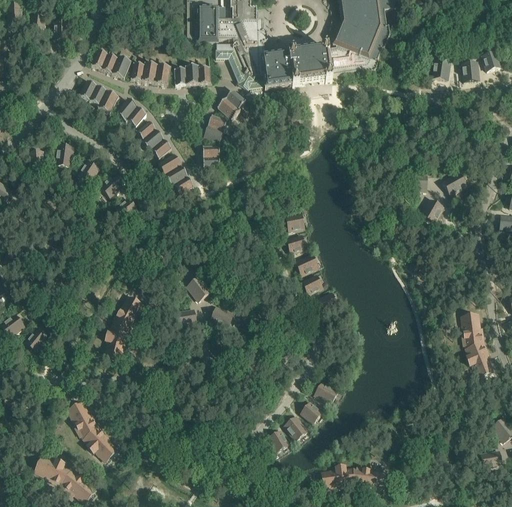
[(262,29),(262,17),(257,17),(257,14),(258,14),(258,8),(256,8),(256,5),(250,5),(250,0),(230,0),(230,17),(219,17),(219,4),(196,5),(197,40),(219,40),(219,37),(233,37),(233,40),(234,42),(216,42),(216,48),(215,48),(215,57),(228,57),(238,81),(237,83),(248,89),(249,87),(264,85),(264,88),(292,83),(292,85),(299,84),(299,82),(313,80),(325,79),(325,80),(332,79),(331,73),(362,69),(362,71),(375,69),(378,60),(377,59),(382,46),(384,47),(390,32),(389,24),(387,24),(384,8),(393,6),(392,0),(341,0),(343,21),(335,42),(337,42),(335,46),(309,49),(268,55),(262,40),(268,38),(267,33),(266,29),(262,29)]
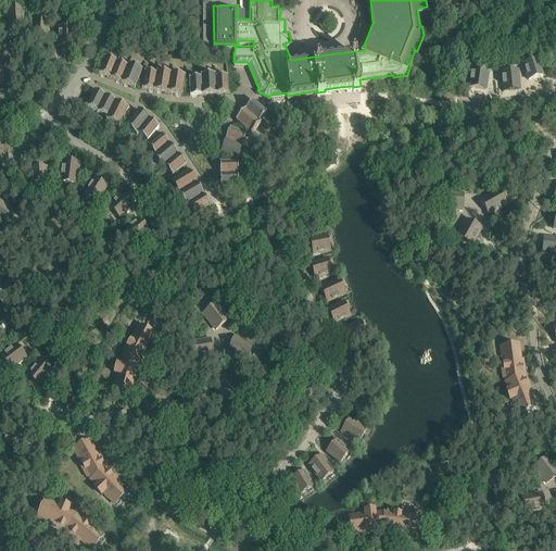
[(24,4),(7,4),(8,23),(24,23),(24,4)]
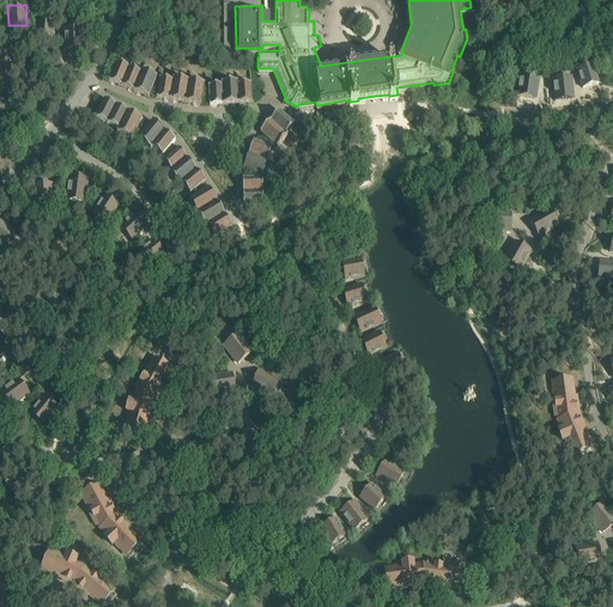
[(64,24),(64,44),(83,44),(83,23),(64,24)]
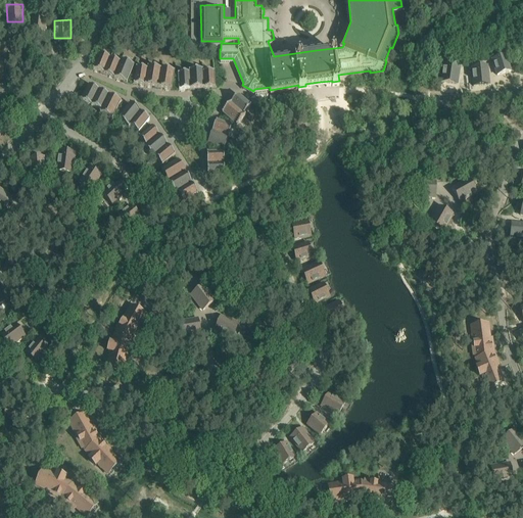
[(109,54),(99,49),(93,65),(103,69),(109,54)]
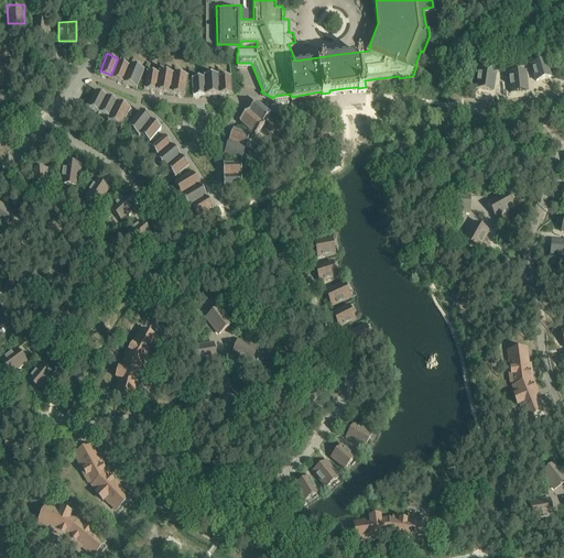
[(546,54),(530,58),(535,76),(552,72),(546,54)]
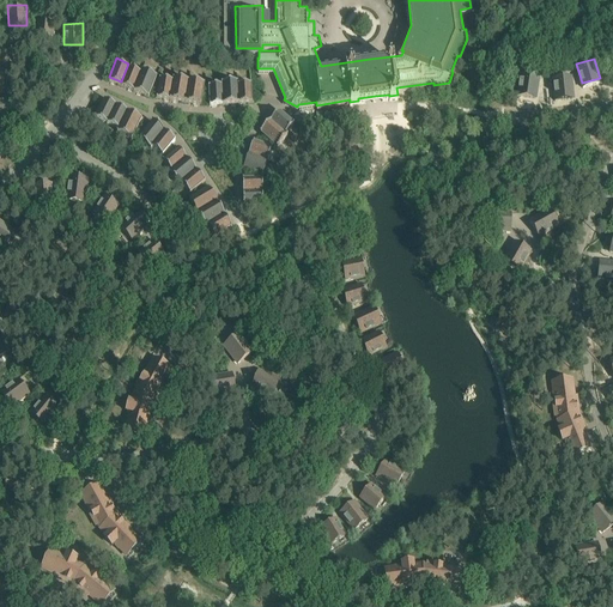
[(141,68),(128,64),(121,82),(133,86),(141,68)]
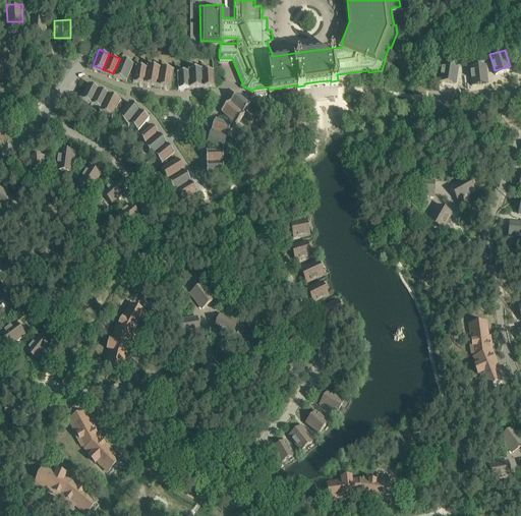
[(133,61),(121,56),(120,58),(113,73),(126,78),(133,61)]
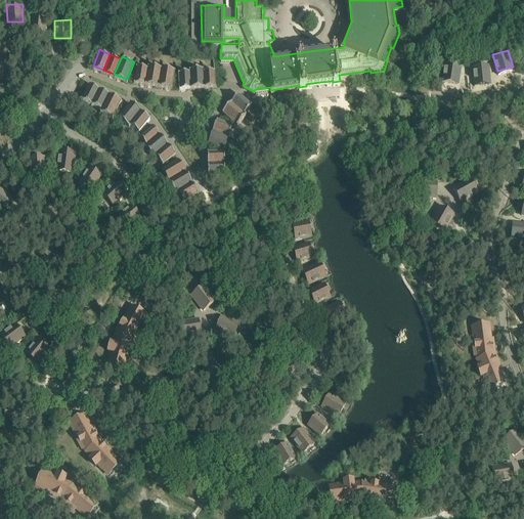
[(462,60),(444,58),(441,78),(459,80),(462,60)]
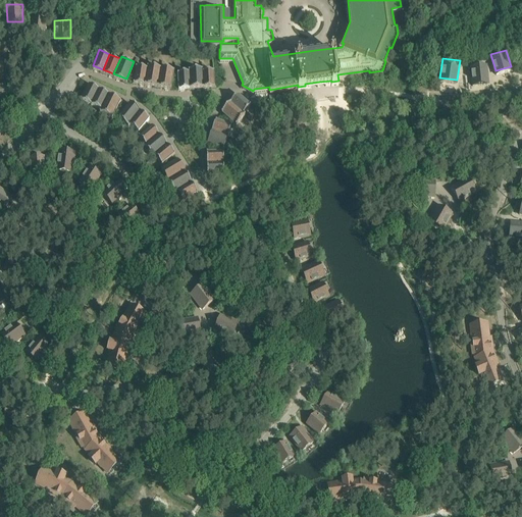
[(486,60),(470,62),(472,82),(488,81),(486,60)]
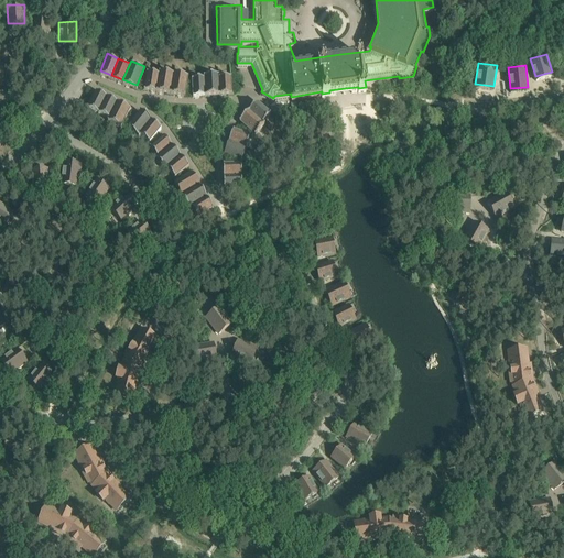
[(159,69),(147,67),(143,86),(155,88),(159,69)]
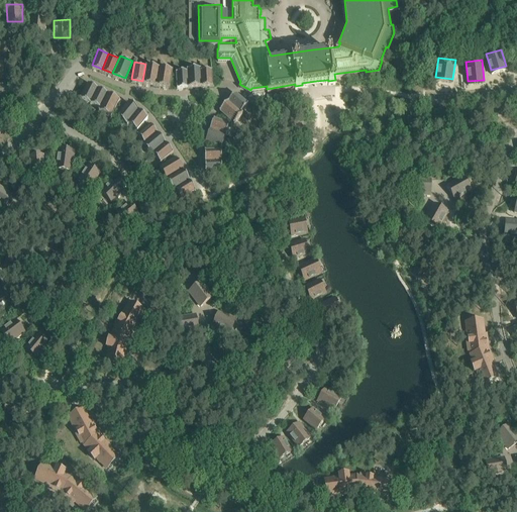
[(159,64),(145,62),(145,64),(142,81),(156,83),(159,64)]
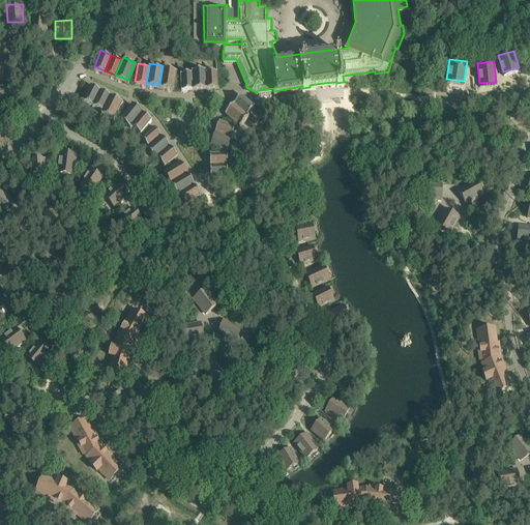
[(177,67),(163,65),(159,85),(174,87),(177,67)]
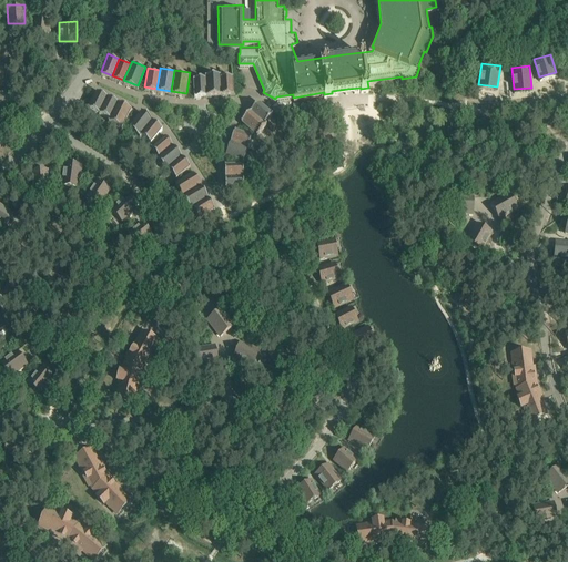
[(220,71),(205,72),(205,74),(206,93),(221,92),(220,73),(220,71)]
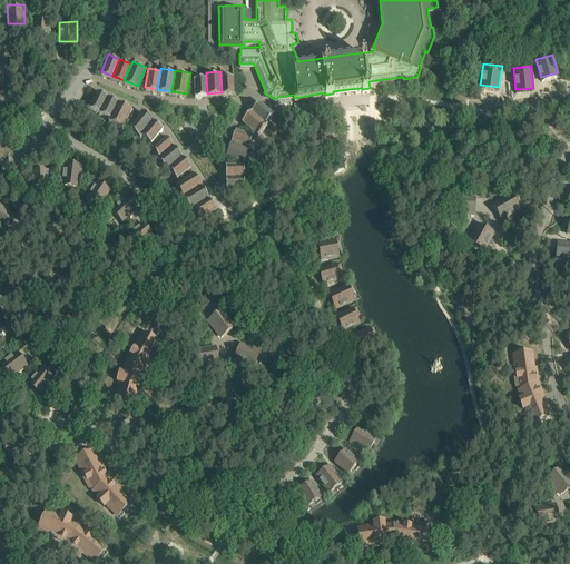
[(234,73),(220,73),(222,92),(234,91),(234,73)]
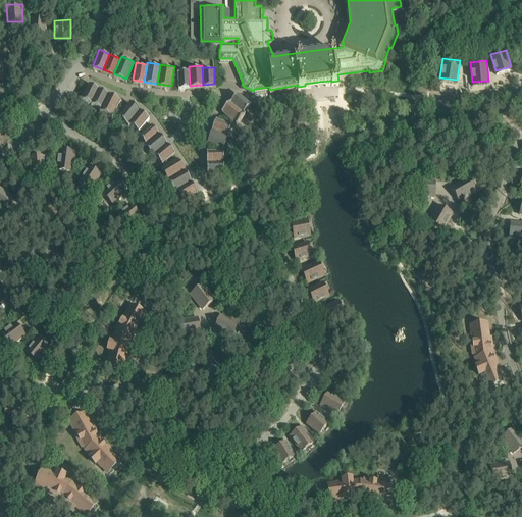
[(189,68),(177,69),(178,86),(190,86),(189,68)]
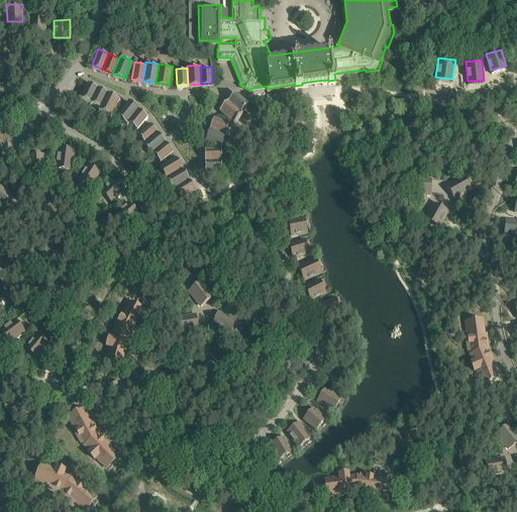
[(97,85),(88,80),(80,95),(90,100),(97,85)]
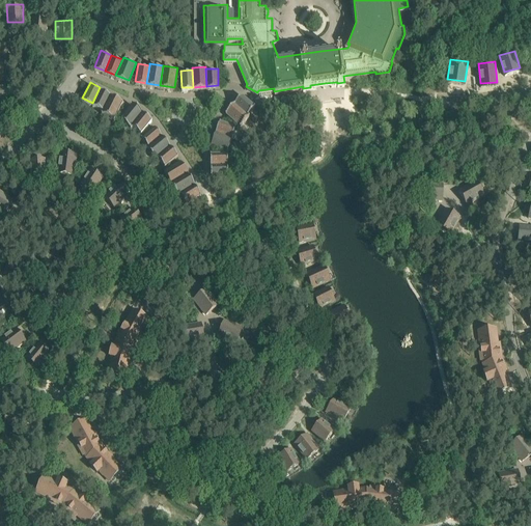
[(110,92),(100,87),(92,103),(103,108),(110,92)]
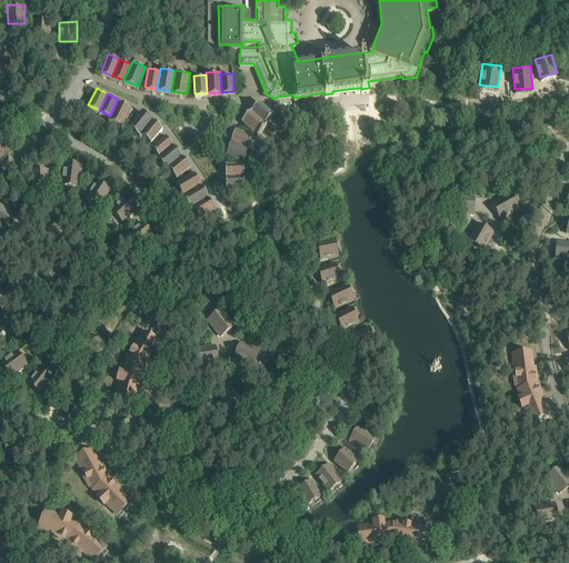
[(273,110),(259,98),(251,108),(265,119),(273,110)]
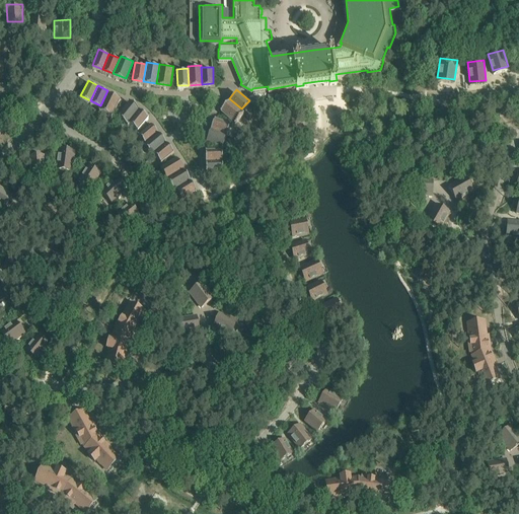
[(112,114),(121,96),(107,90),(100,105),(99,107),(112,114)]
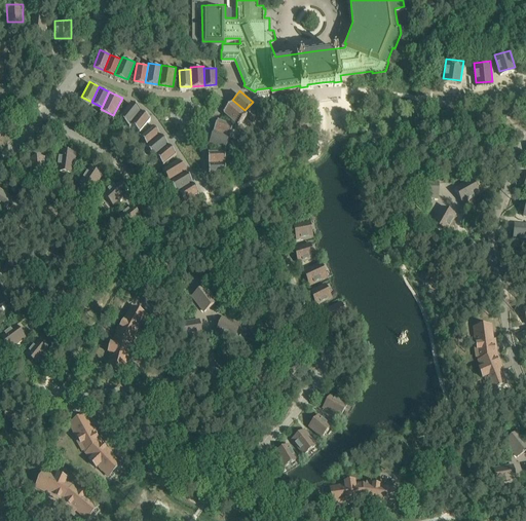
[(142,109),(130,100),(118,115),(129,124),(130,122),(142,109)]
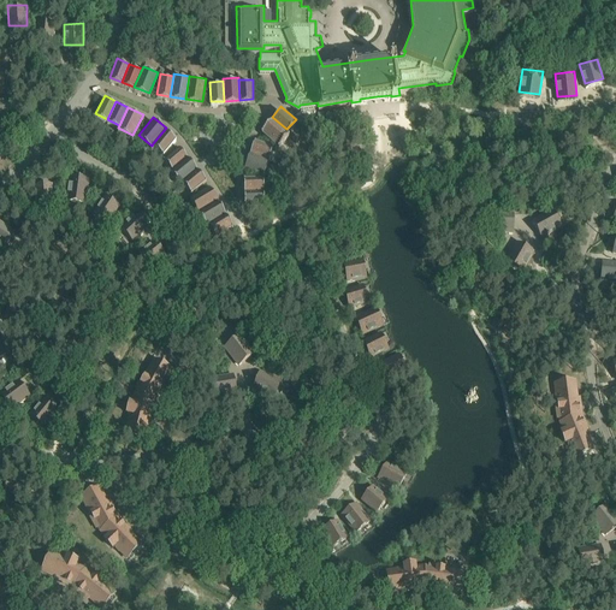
[(289,131),(286,129),(272,117),(261,129),(262,129),(278,142),(277,143),(278,143),(289,131)]
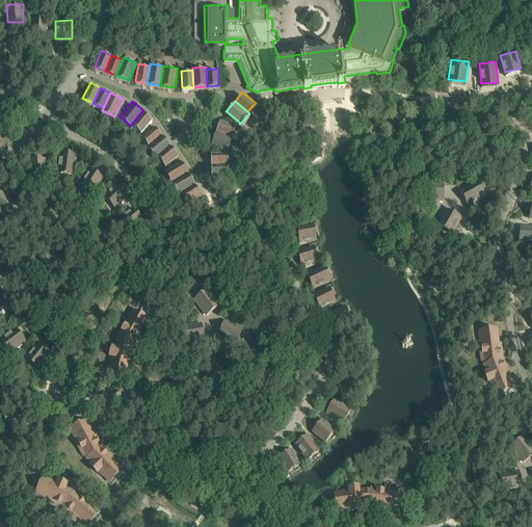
[(153,117),(143,110),(132,124),(141,131),(153,117)]
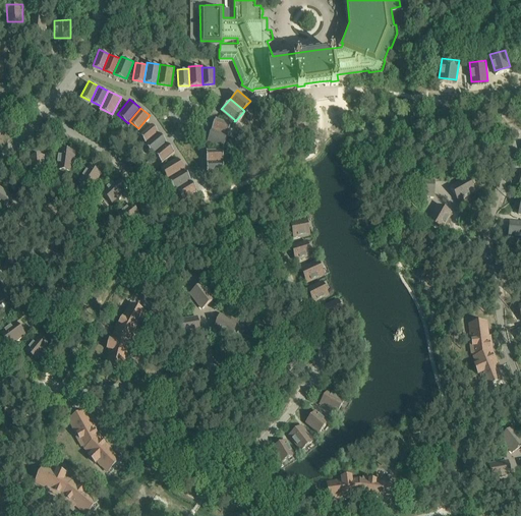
[(231,121),(216,115),(212,127),(227,132),(231,121)]
